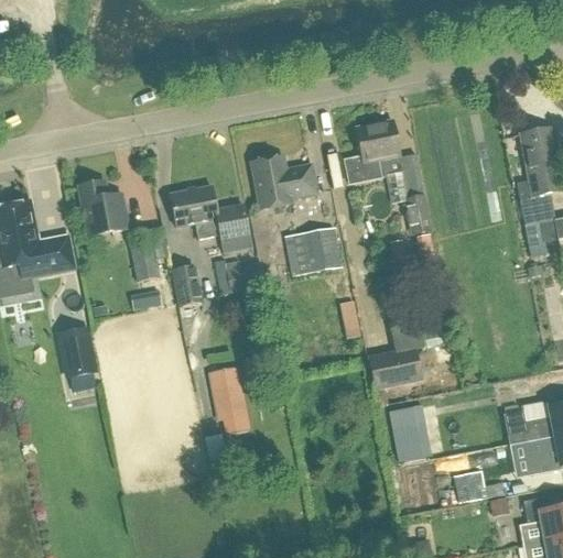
[(356,127),(361,155),(346,157),(350,182),(404,172),(393,119),(356,127)]
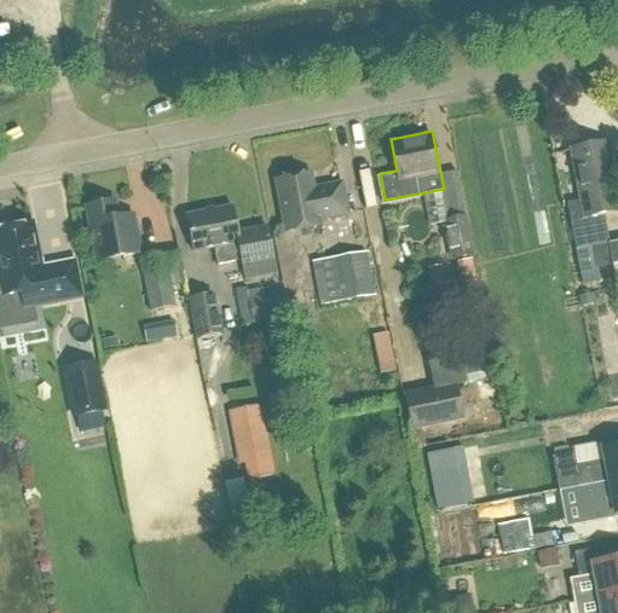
[(577,247),(608,241),(604,212),(617,208),(617,201),(606,140),(572,146),(583,197),(569,200),(577,247)]
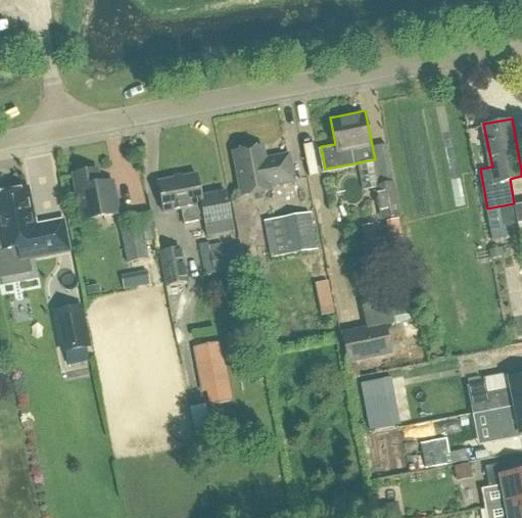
[(266,159),(263,145),(234,150),(242,193),(271,188),(270,183),(293,179),(289,153),(271,156),(272,158),(266,159)]
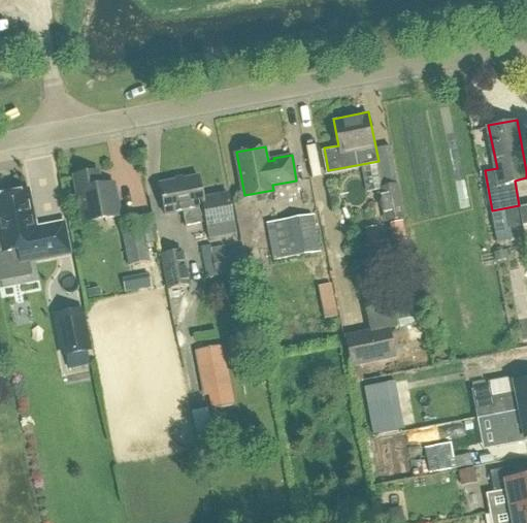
[(101,184),(98,169),(74,173),(84,221),(120,214),(113,182),(101,184)]
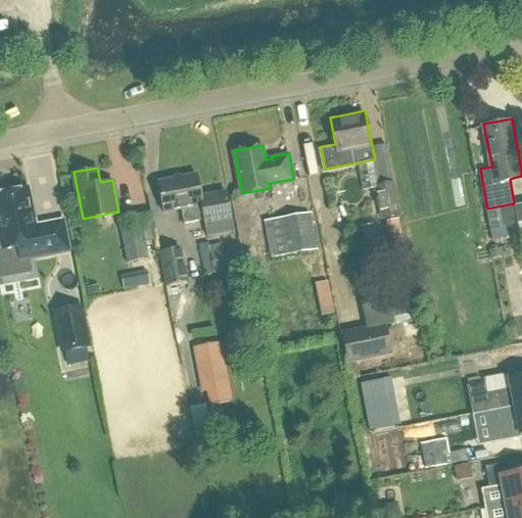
[(197,202),(201,202),(207,234),(234,229),(226,189),(201,194),(196,172),(157,180),(163,209),(180,206),(183,222),(200,218),(197,202)]
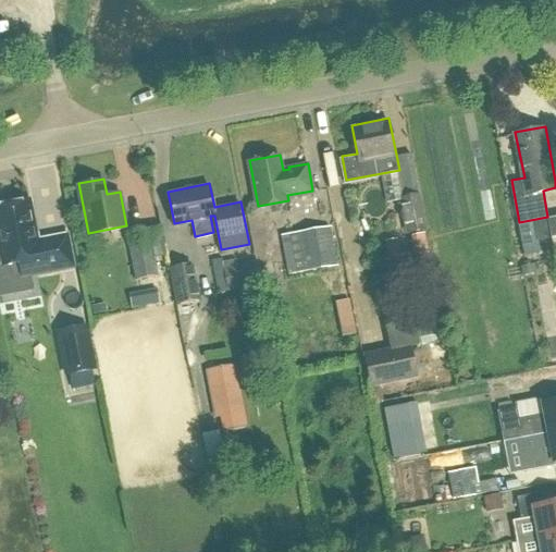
[(407,233),(428,229),(420,192),(399,196),(407,233)]
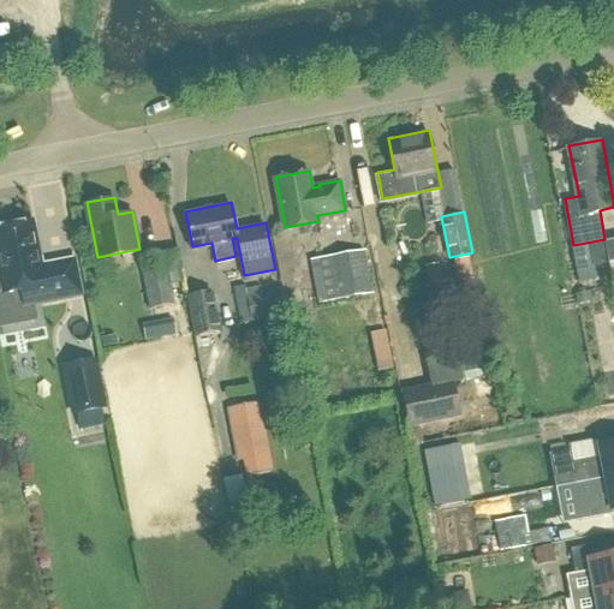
[(40,260),(33,219),(0,225),(0,268),(1,268),(6,291),(22,287),(24,300),(34,299),(82,290),(77,260),(46,266),(43,258),(40,260)]
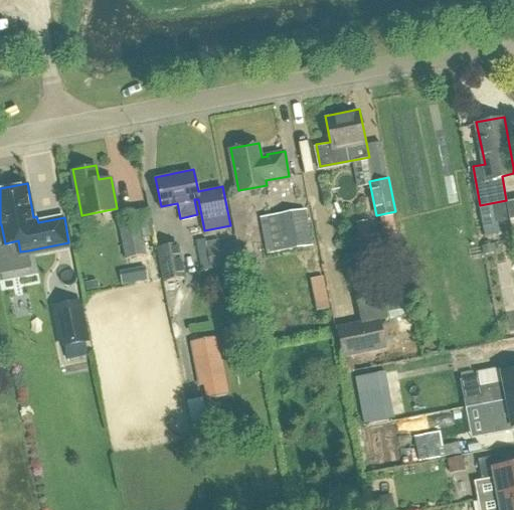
[(311,243),(305,207),(290,209),(274,212),(259,214),(265,250),(311,243)]
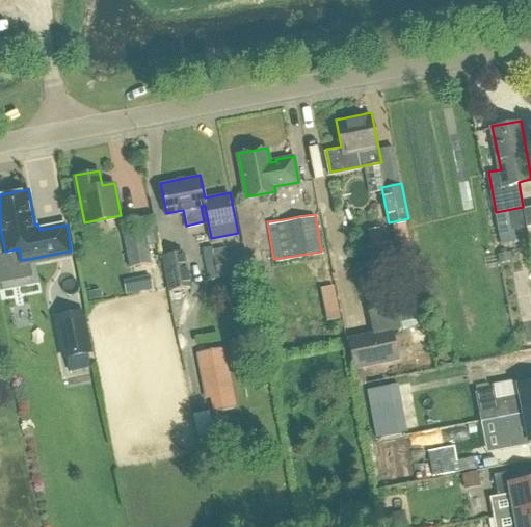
[(130,264),(151,261),(142,215),(122,218),(130,264)]
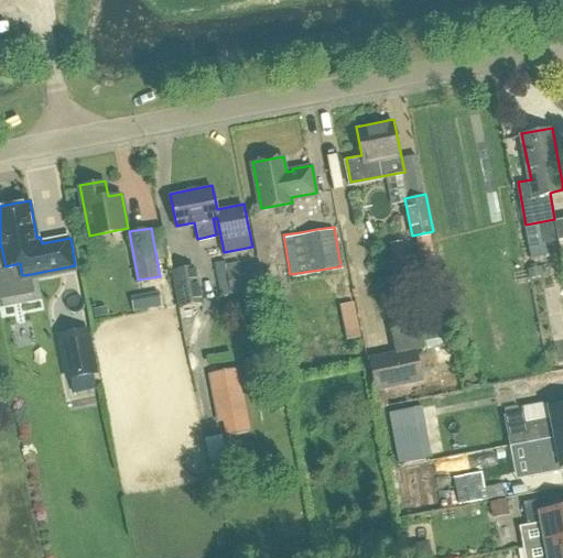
[(390,270),(398,275),(407,274),(412,267),(411,258),(404,253),(402,240),(390,241),(392,254),(389,261),(390,270)]
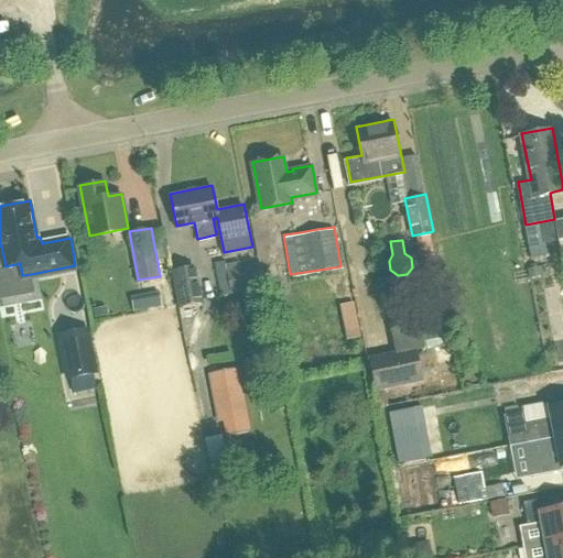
[(259,260),(227,265),(233,292),(263,285),(259,260)]
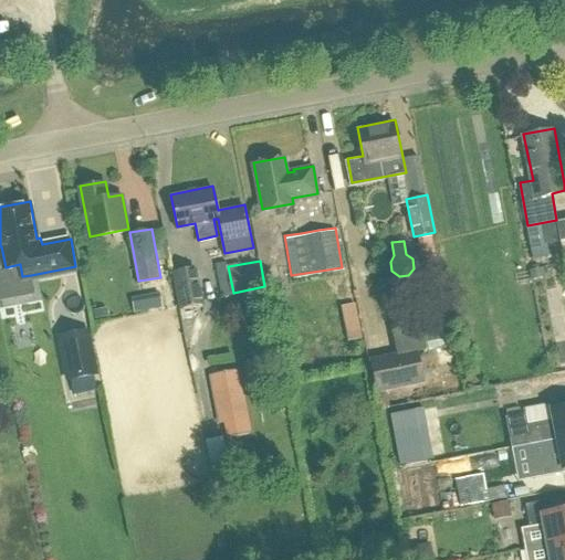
[(6,267),(0,267),(0,298),(34,292),(31,275),(22,276),(20,264),(6,267)]
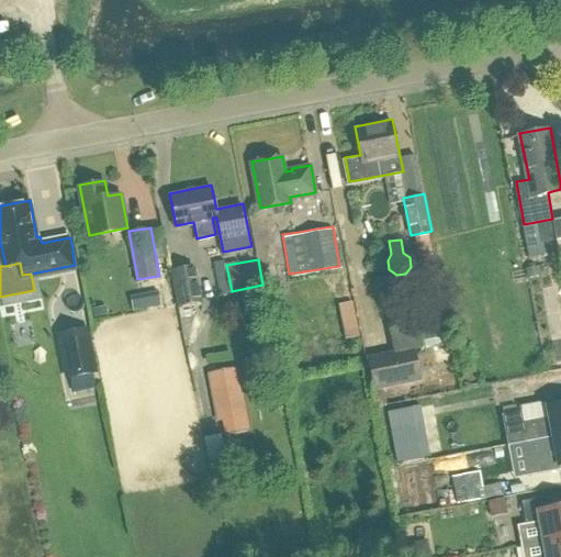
[(182,303),(201,300),(194,263),(175,267),(182,303)]
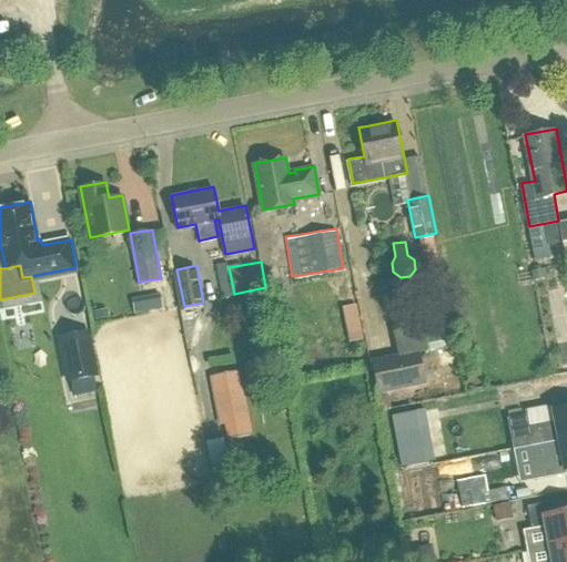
[(159,293),(144,295),(148,309),(161,306),(159,293)]
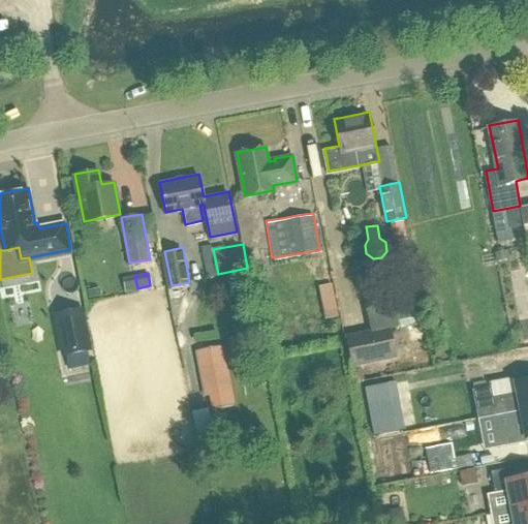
[(98,286),(86,288),(88,297),(99,295),(98,286)]
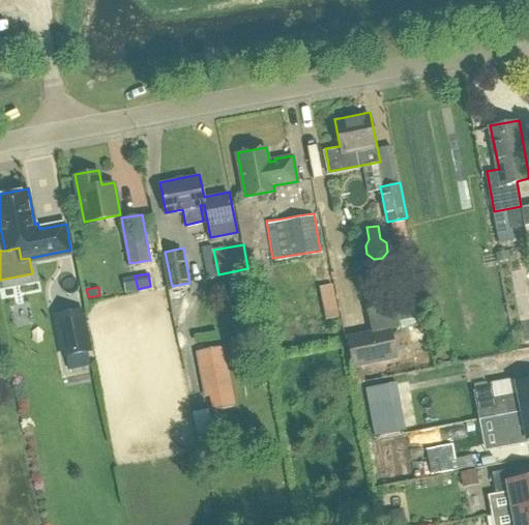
[(334,299),(320,302),(323,318),(336,316),(334,299)]
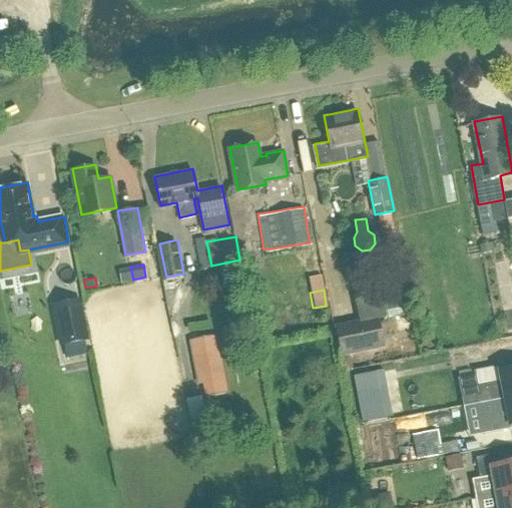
[(356,294),(357,315),(383,313),(382,292),(356,294)]
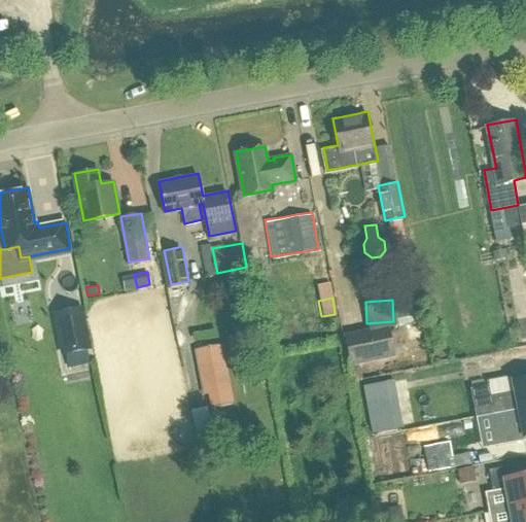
[(61,353),(92,347),(83,304),(53,310),(61,353)]
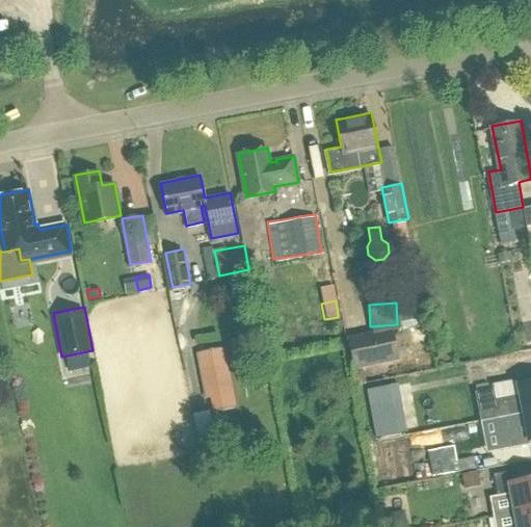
[(352,366),(398,356),(392,328),(347,337),(352,366)]
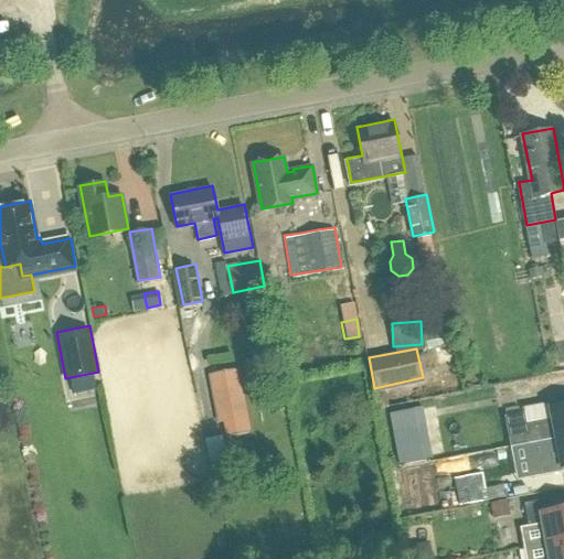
[(236,368),(208,374),(216,421),(245,417),(236,368)]
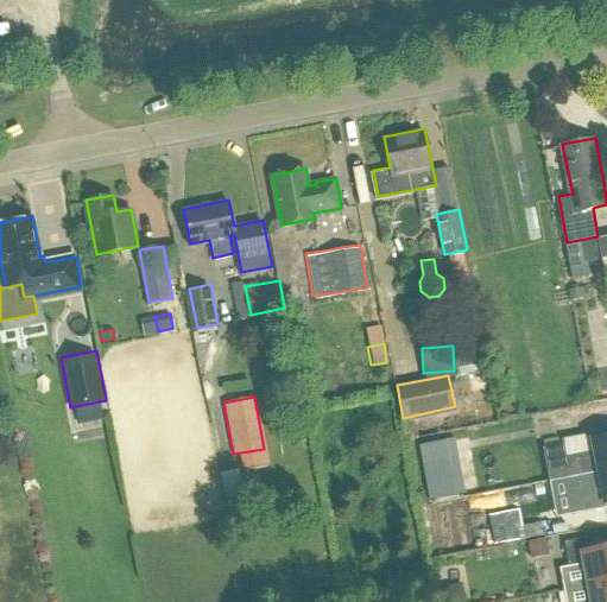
[(564,443),(544,447),(550,479),(567,475),(599,469),(606,467),(606,433),(593,437),(595,449),(567,454),(564,443)]
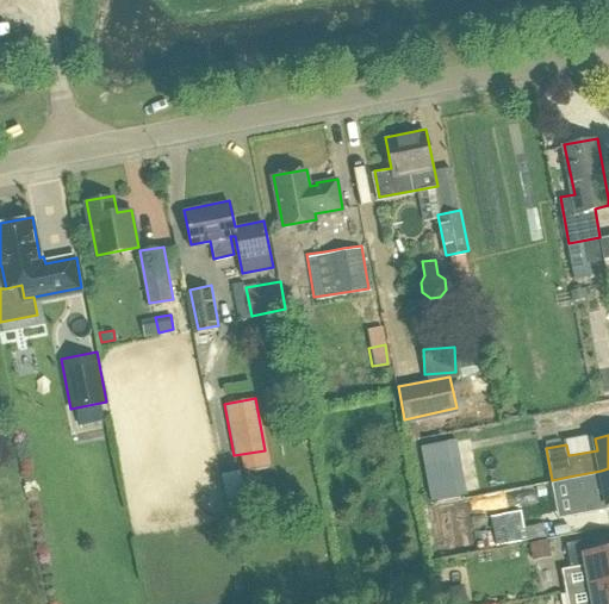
[(423,461),(430,498),(465,491),(458,454),(423,461)]
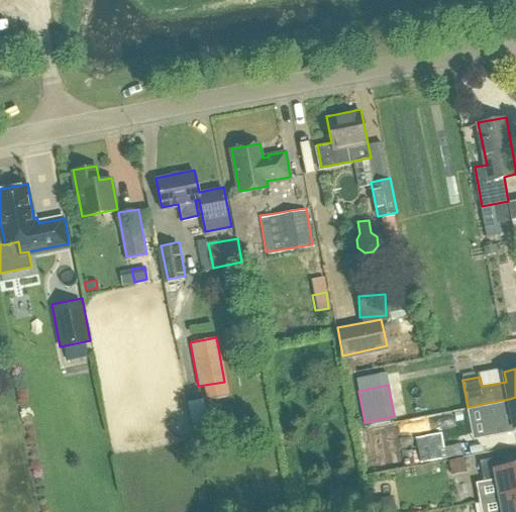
[(188,398),(192,415),(204,412),(199,395),(188,398)]
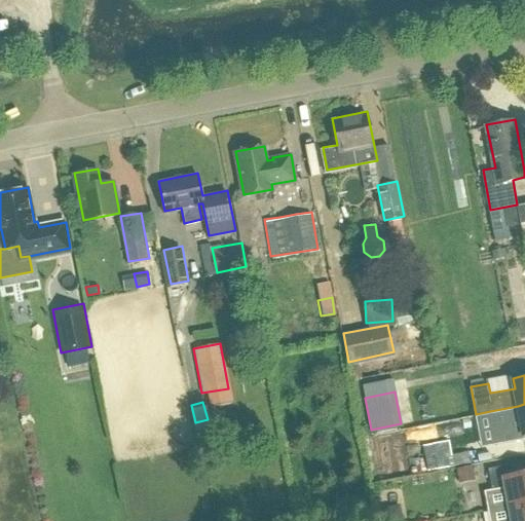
[(524,404),(518,406),(490,411),(496,443),(524,438),(524,404)]
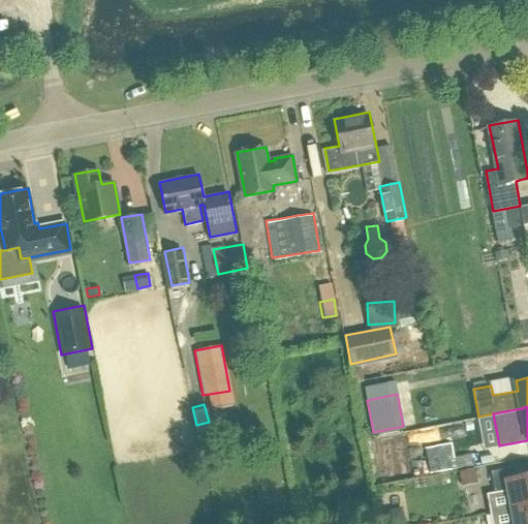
[(413,473),(406,433),(377,438),(382,464),(377,464),(380,480),(413,473)]
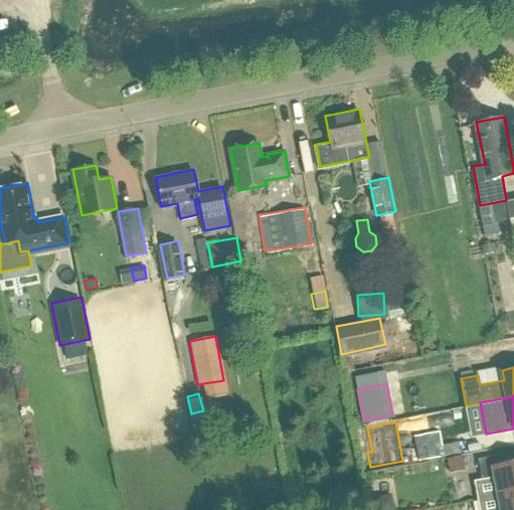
[(498,494),(513,490),(513,463),(510,464),(508,452),(478,457),(483,479),(494,477),(498,494)]
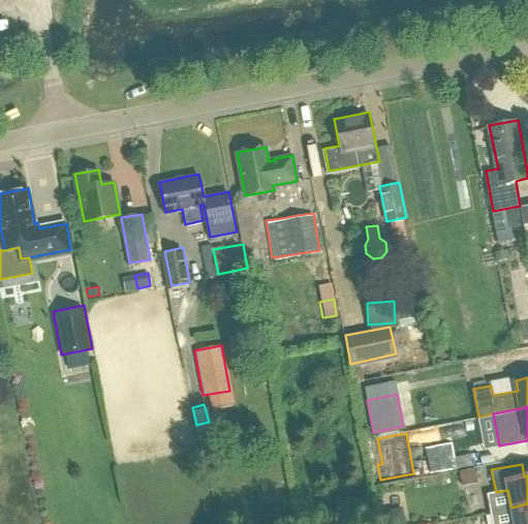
[(527,503),(511,507),(514,523),(527,523),(527,503)]
